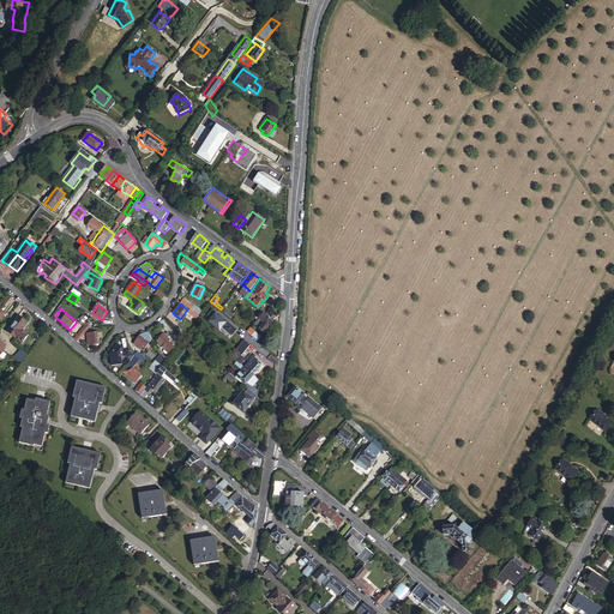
[(269,318),(266,314),(259,323),(262,325),(259,330),(264,333),(272,323),(269,318)]
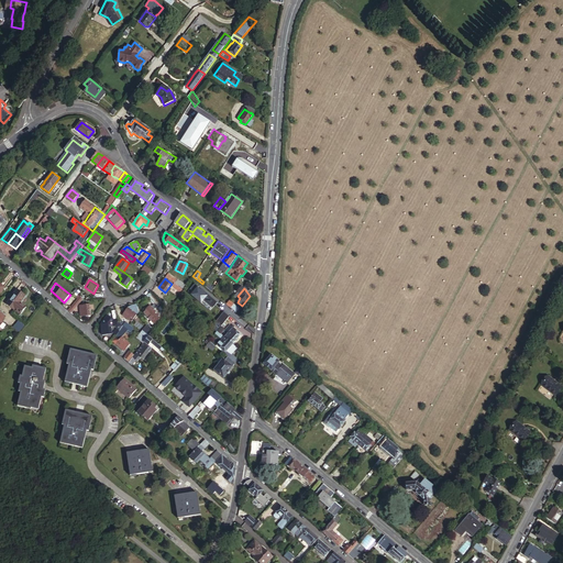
[(20,315),(23,309),(19,306),(20,302),(25,297),(17,289),(6,304),(20,315)]
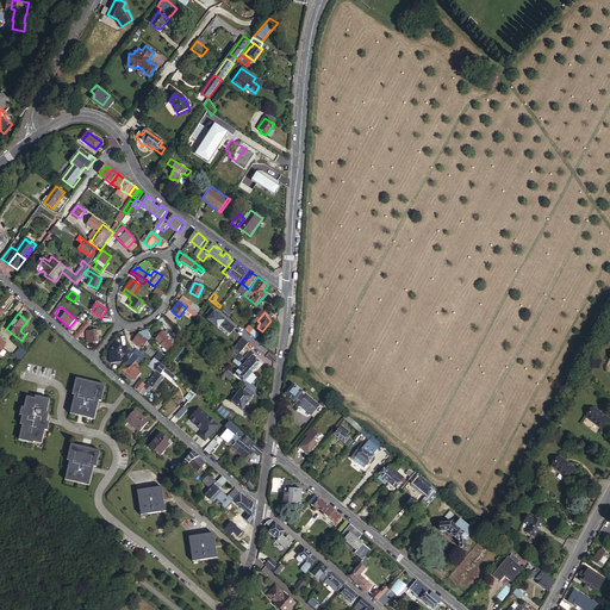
[(167,331),(173,327),(166,319),(161,323),(167,331)]
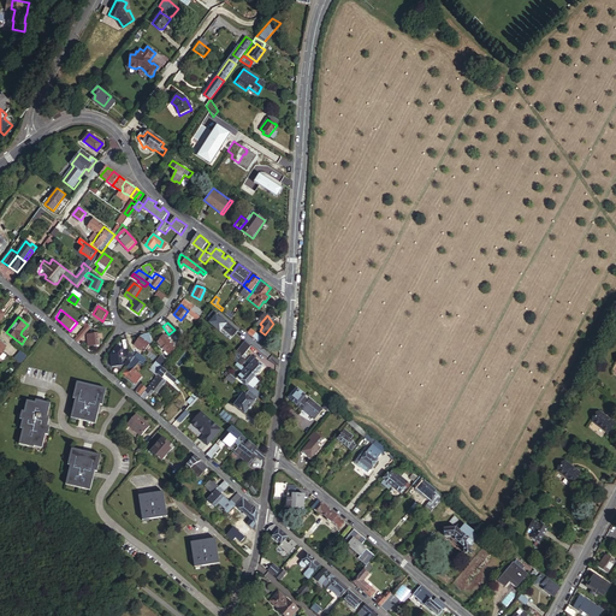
[(88,324),(75,339),(80,343),(92,327),(88,324)]
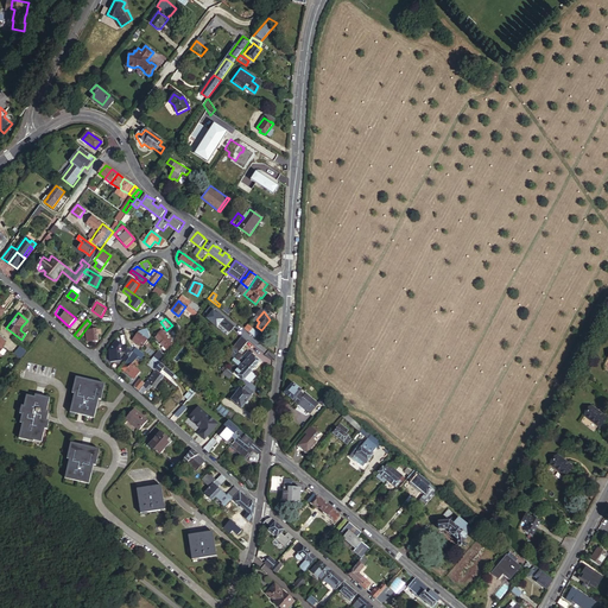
[(248,325),(245,329),(255,337),(258,334),(248,325)]
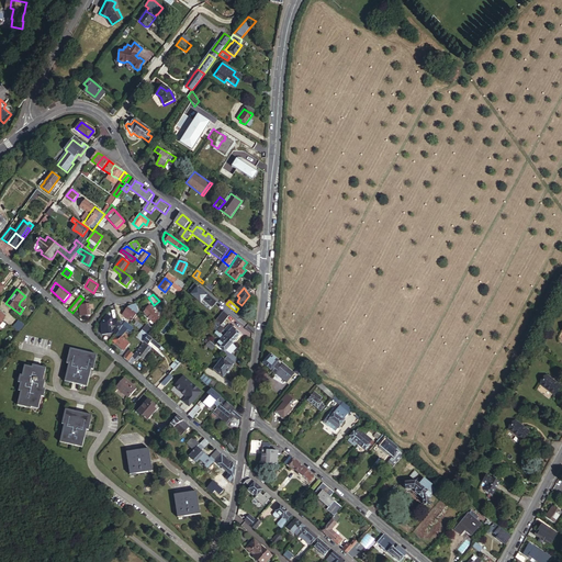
[(90,316),(89,304),(80,305),(81,316),(90,316)]
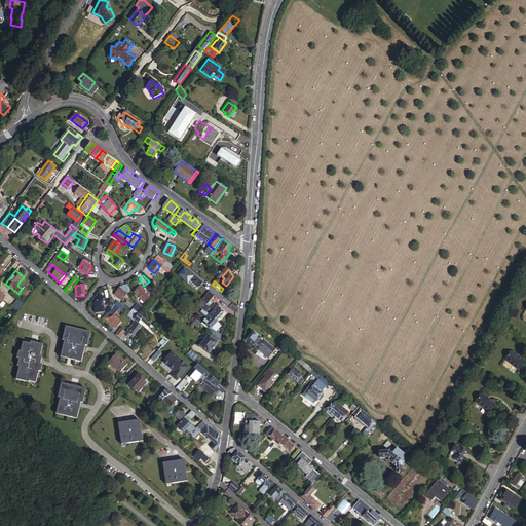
[(129,293),(127,285),(124,285),(120,288),(114,295),(122,301),(128,294),(129,293)]
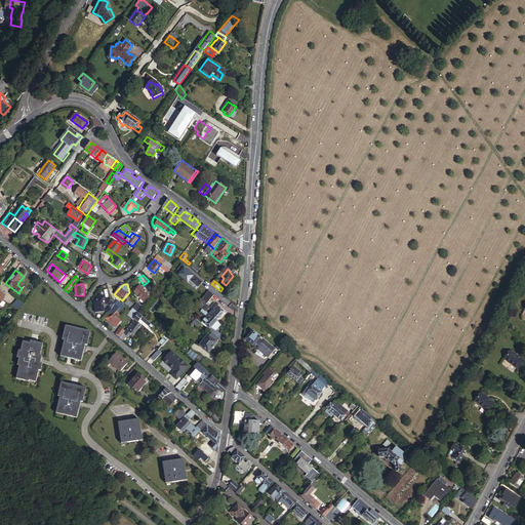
[(143,310),(155,292),(153,291),(151,293),(146,287),(144,289),(140,286),(137,289),(135,290),(134,291),(140,298),(136,301),(140,307),(143,310)]
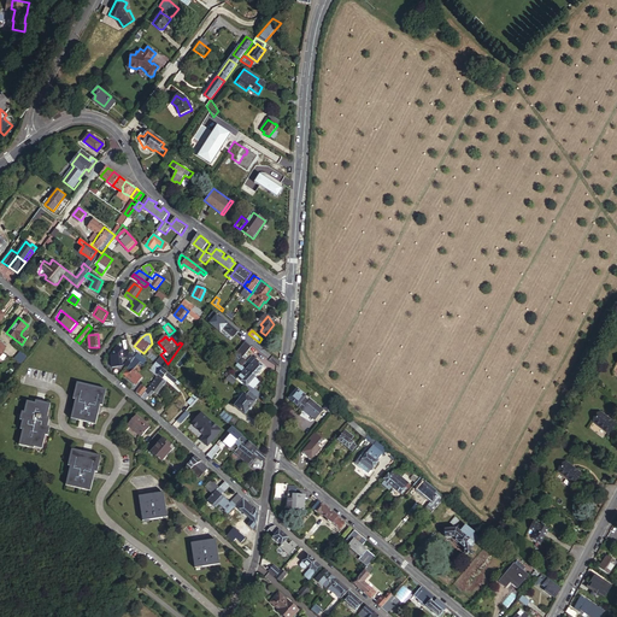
[(129,345),(125,350),(128,354),(131,357),(128,362),(130,364),(131,363),(135,358),(130,352),(129,345)]
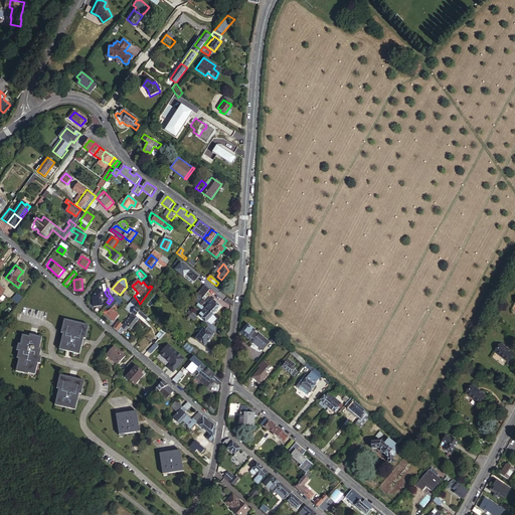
[(97,297),(93,297),(95,306),(103,305),(101,296),(104,293),(99,289),(96,293),(97,297)]
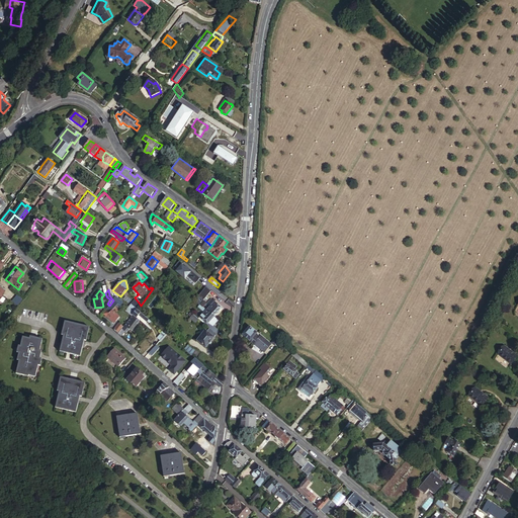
[(21,300),(16,296),(12,303),(16,306),(21,300)]
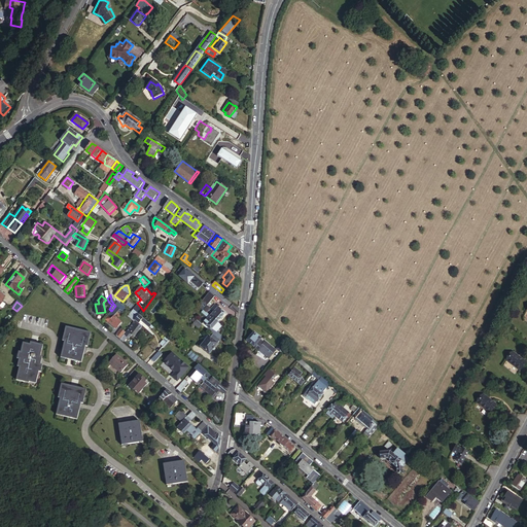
[(115,306),(121,310),(121,311),(125,308),(118,303),(115,306)]
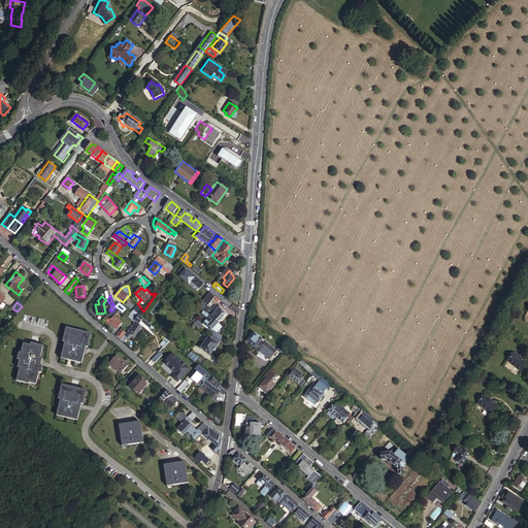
[(215,320),(219,323),(226,314),(217,306),(216,304),(211,309),(215,312),(211,317),(215,320)]
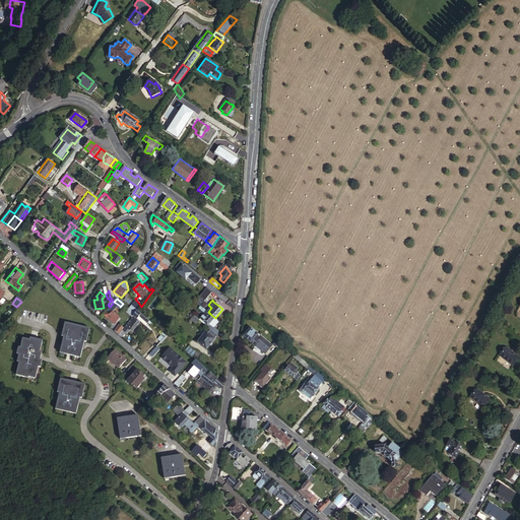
[(110,307),(105,315),(115,325),(121,319),(114,313),(120,306),(114,302),(111,306),(110,307)]
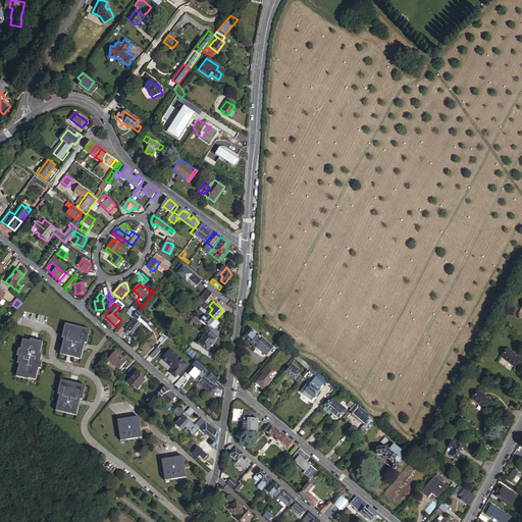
[(138,312),(139,311),(137,309),(133,306),(127,313),(134,318),(135,317),(138,312)]
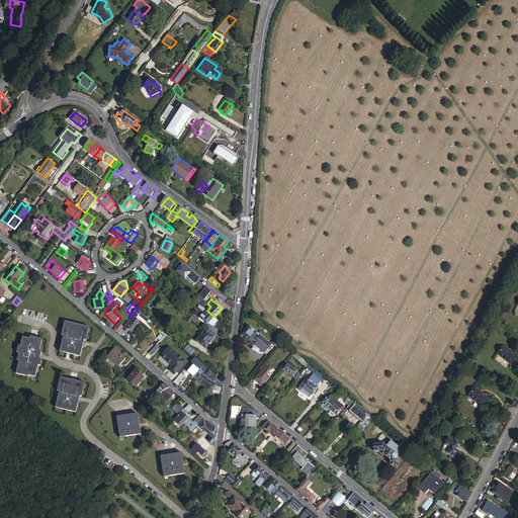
[(153,323),(137,310),(134,315),(138,318),(140,315),(148,322),(149,322),(151,324),(153,323)]
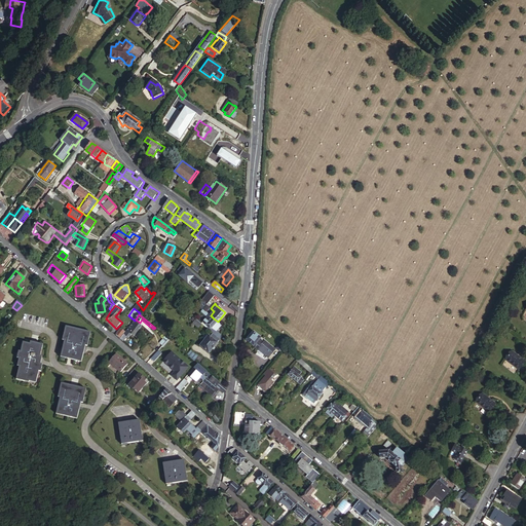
[(201,324),(192,316),(191,318),(194,321),(193,322),(198,326),(201,324)]
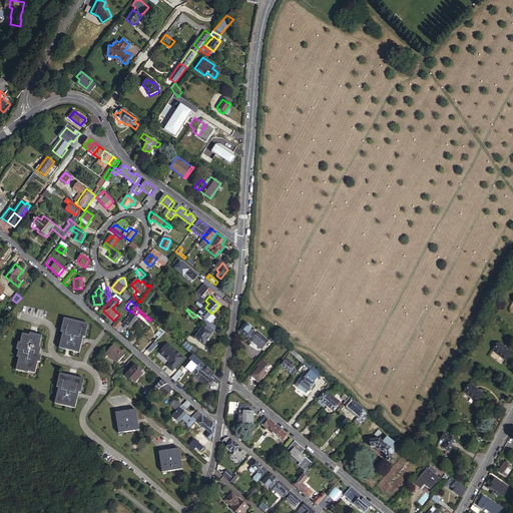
[(206,321),(212,314),(208,311),(205,314),(202,318),(206,321)]
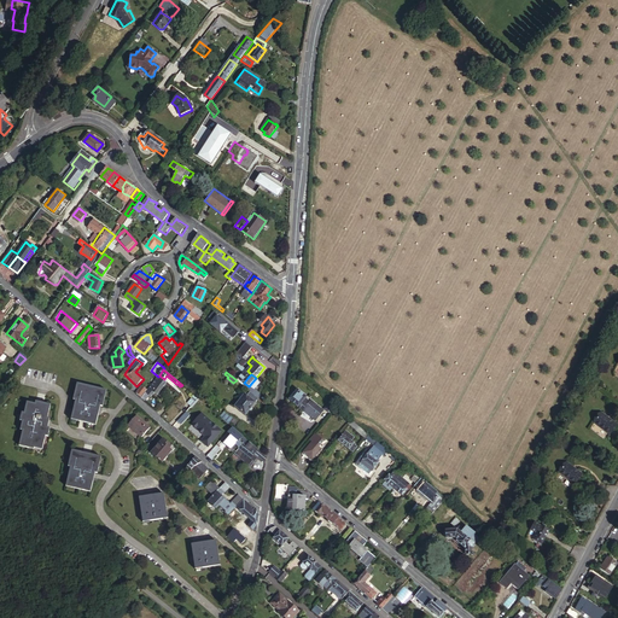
[(149,390),(143,398),(145,402),(150,396),(150,395),(152,391),(155,392),(158,395),(168,383),(164,379),(159,375),(158,377),(149,390)]
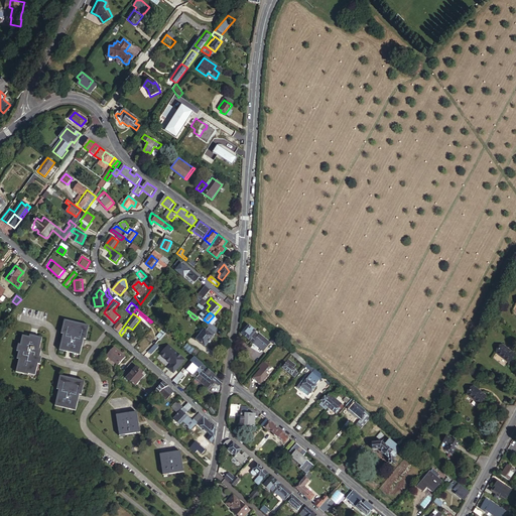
[(218,319),(214,315),(208,323),(212,326),(218,319)]
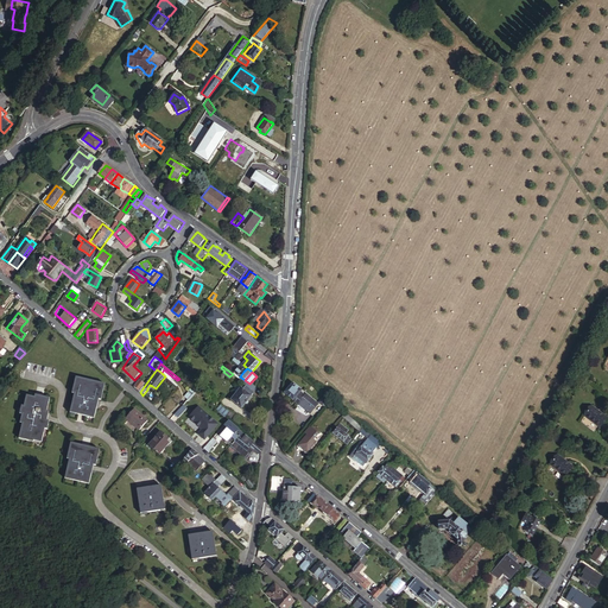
[(105,381),(81,375),(78,380),(78,384),(77,388),(76,391),(71,409),(76,410),(83,411),(89,413),(95,415),(100,398),(100,397),(101,394),(102,390),(102,386),(105,381)]
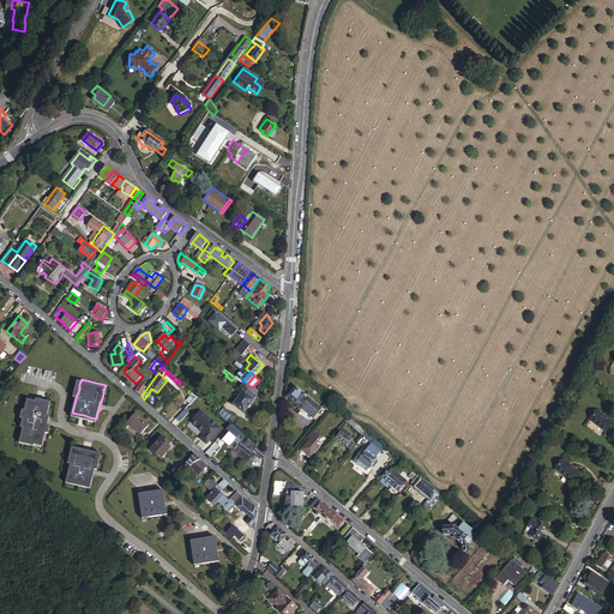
[(142,384),(136,391),(142,396),(148,387),(142,384)]
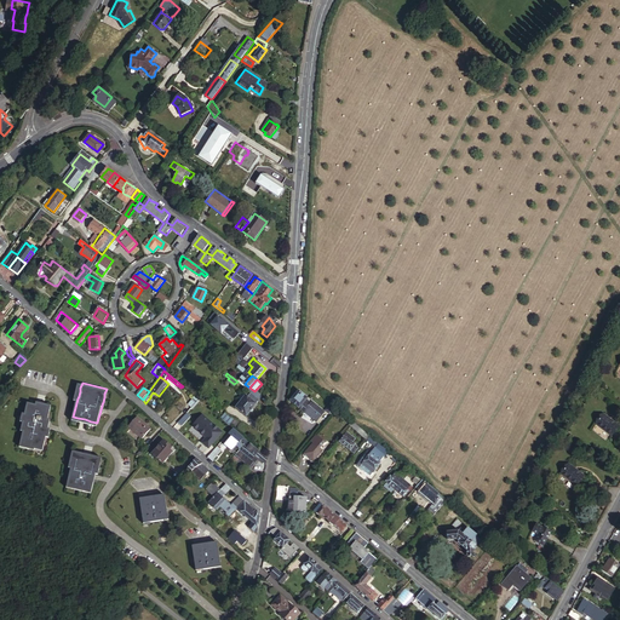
[(308,399),(299,390),(294,395),(290,401),(304,412),(316,422),(323,412),(311,402),(311,403),(306,400),(308,399)]
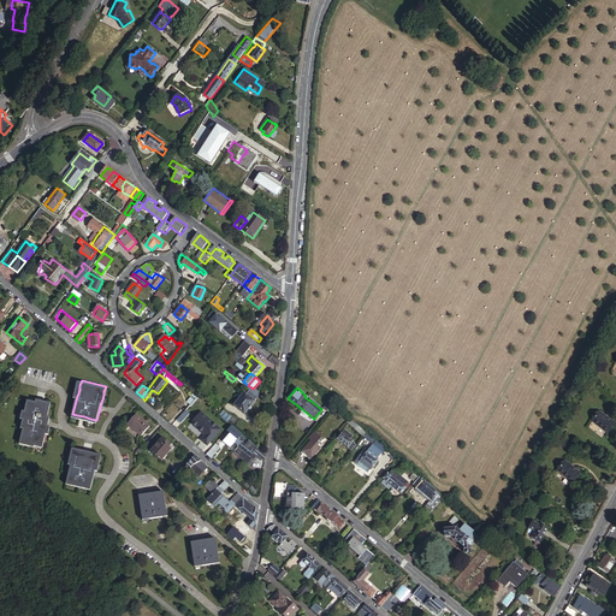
[(235,404),(238,408),(242,403),(240,401),(246,394),(244,392),(235,404)]
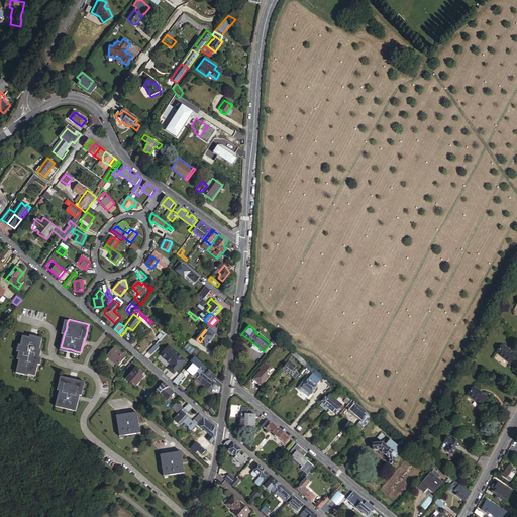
[(205,346),(213,336),(212,336),(207,331),(206,330),(201,336),(203,338),(200,342),(205,346)]
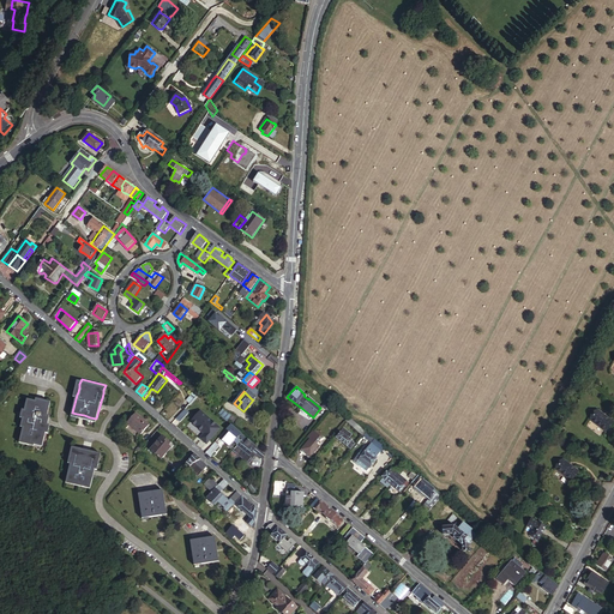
[(200,398),(196,395),(190,402),(193,407),(196,403),(200,398)]
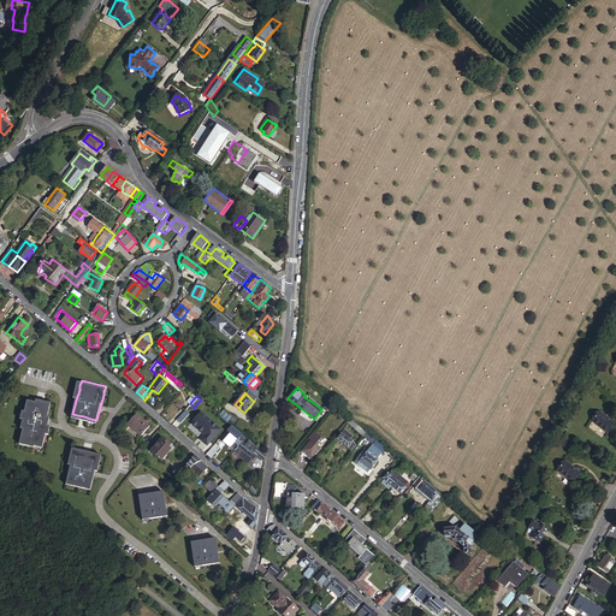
[(211,408),(201,400),(196,404),(205,412),(208,408),(209,409),(211,408)]
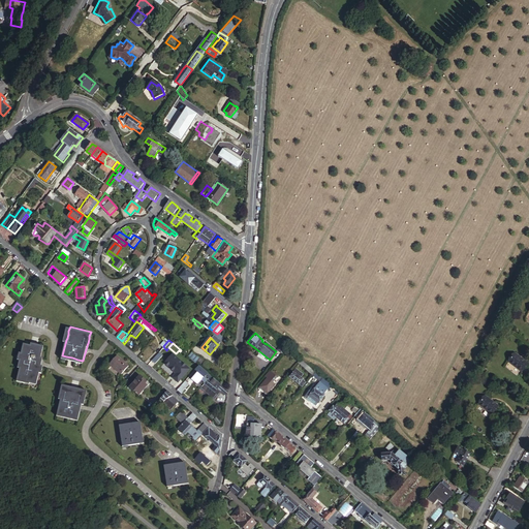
[(19,361),(17,369),(20,369),(17,382),(21,383),(29,385),(29,384),(30,382),(36,383),(38,374),(39,369),(41,370),(42,367),(40,367),(41,360),(39,359),(41,351),(39,350),(40,346),(30,344),(29,346),(25,345),(23,350),(21,350),(20,353),(19,359),(17,359),(17,361),(19,361)]
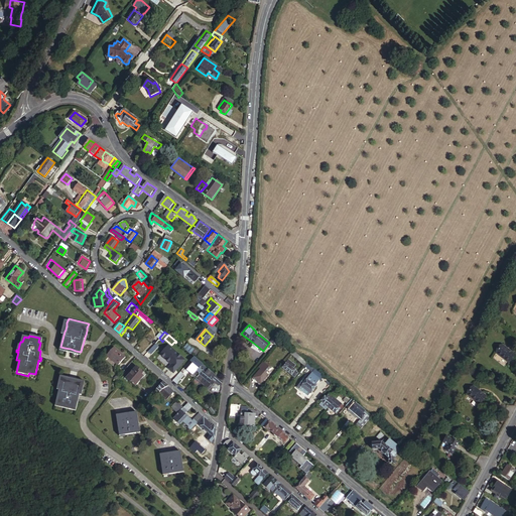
[(171,345),(164,339),(162,342),(169,347),(171,345)]
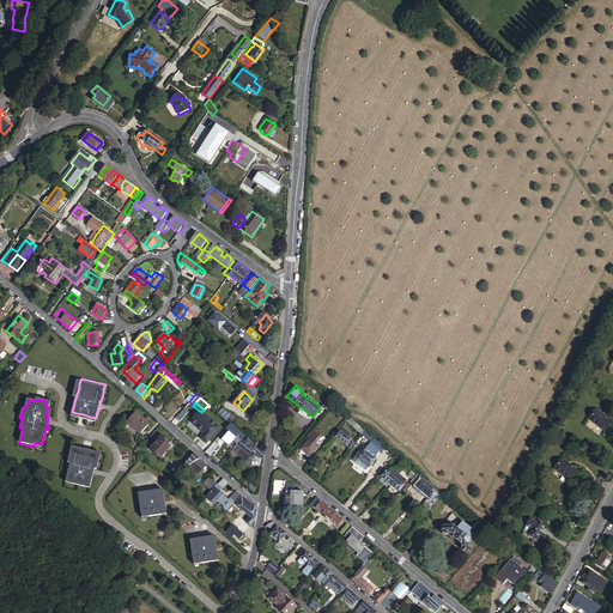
[(223,406),(218,413),(226,420),(232,413),(223,406)]
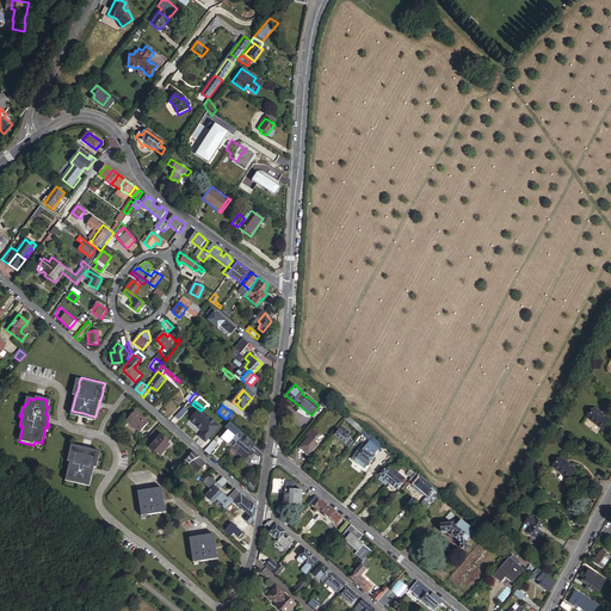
[(187,409),(184,406),(174,417),(179,420),(187,409)]
